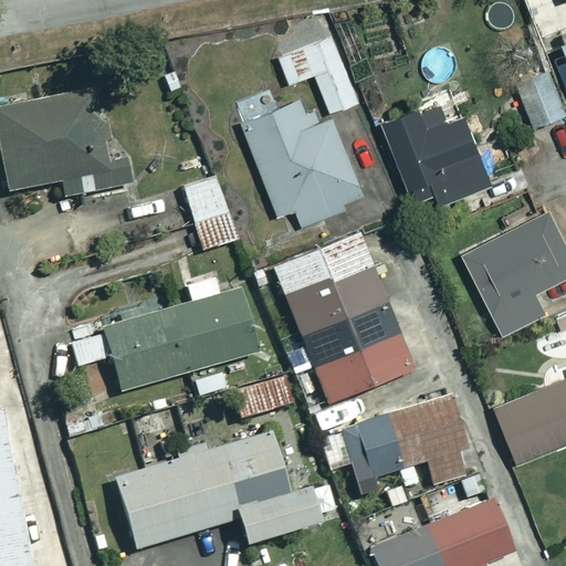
[(360,98),(332,25),(279,46),(292,81),(316,71),(332,109),(360,98)]
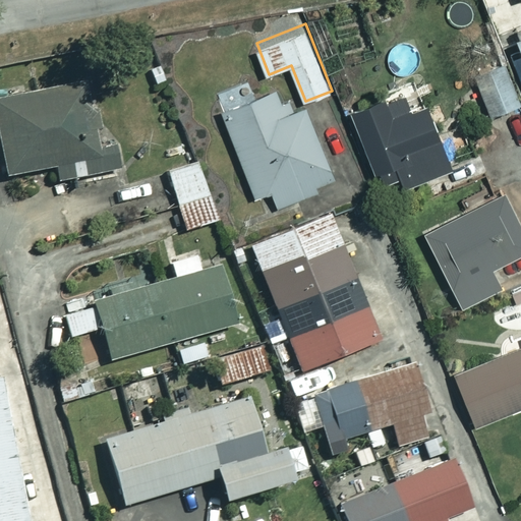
[(520,104),(507,65),(478,76),(493,115),(520,104)]
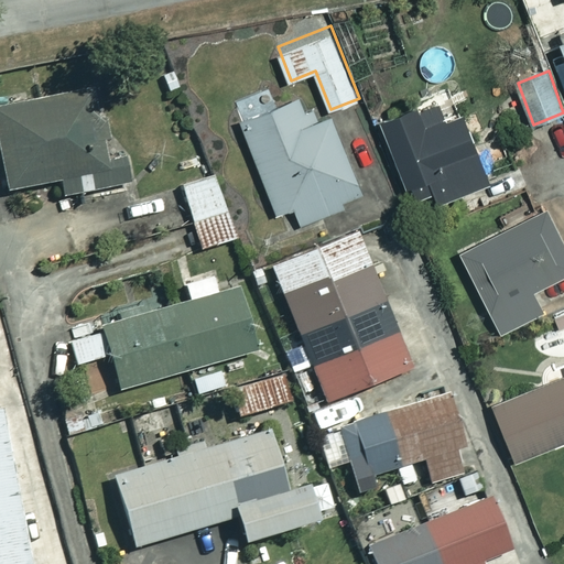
[(495,180),(459,90),(384,121),(415,197),(437,190),(442,201),(495,180)]
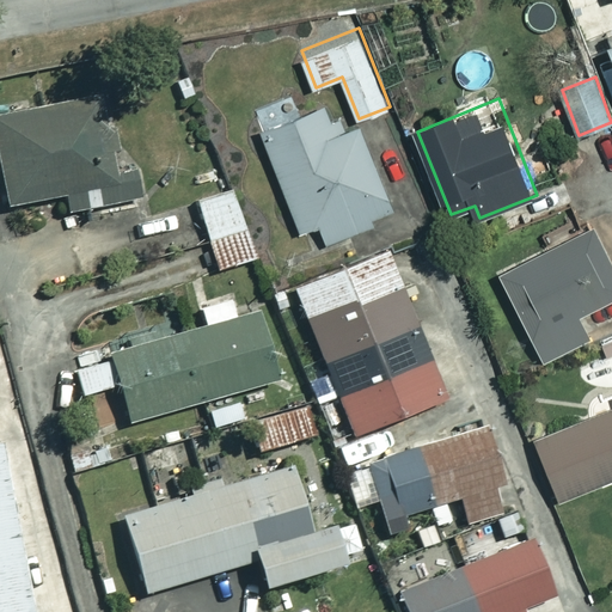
[(263,128),(304,231),(331,239),(404,210),(393,183),(387,187),(363,126),(347,132),(335,99),(263,128)]
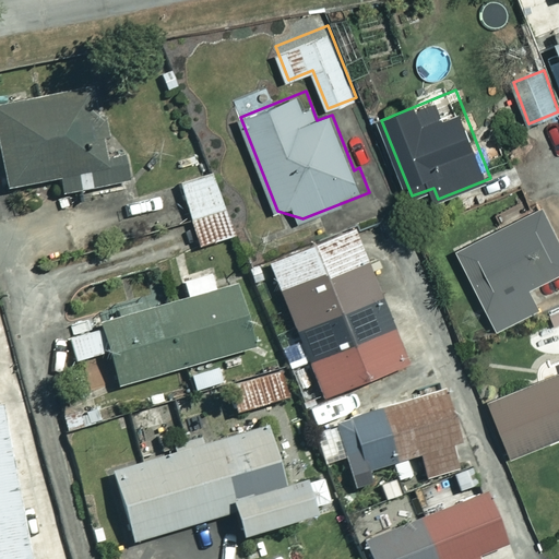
[(109,157),(99,92),(0,106),(0,152),(2,152),(8,192),(52,186),(54,194),(129,183),(125,155),(109,157)]
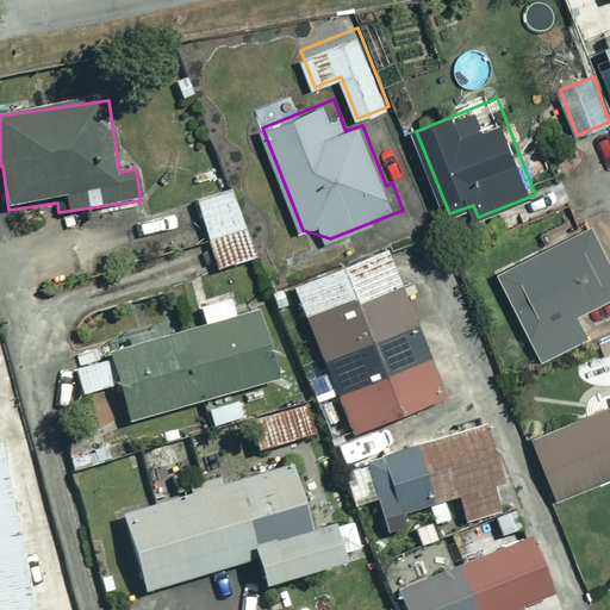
[(254,256),(235,190),(198,200),(211,244),(163,259),(170,281),(254,256)]
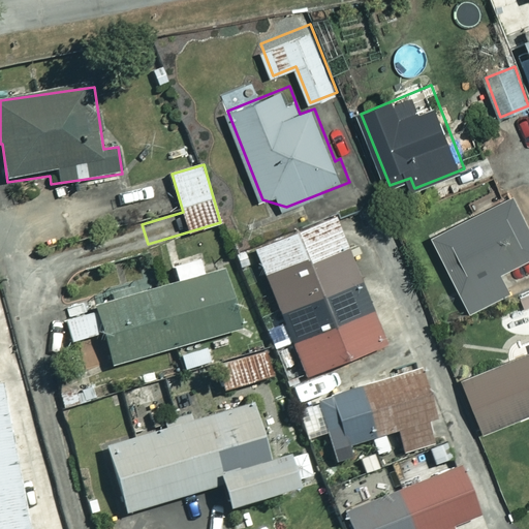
[(528,212),(520,193),(434,237),(471,311),(514,289),(504,272),(528,258),(528,212)]
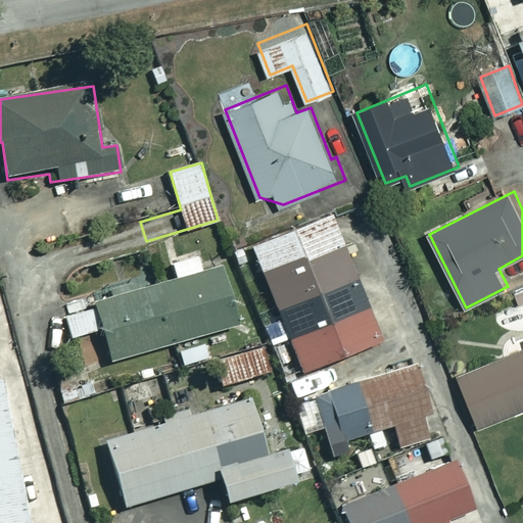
[(382,341),(331,215),(252,246),(303,373),(382,341)]
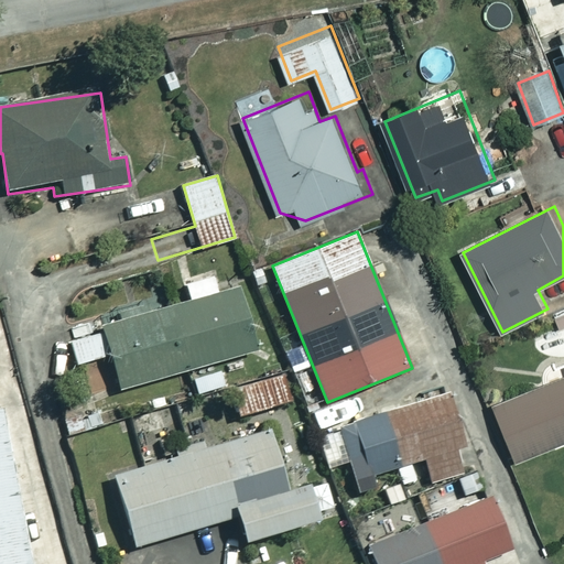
[(71,340),(77,364),(84,361),(89,384),(118,377),(121,388),(262,353),(245,283),(220,289),(215,270),(184,279),(190,301),(102,323),(105,332),(71,340)]
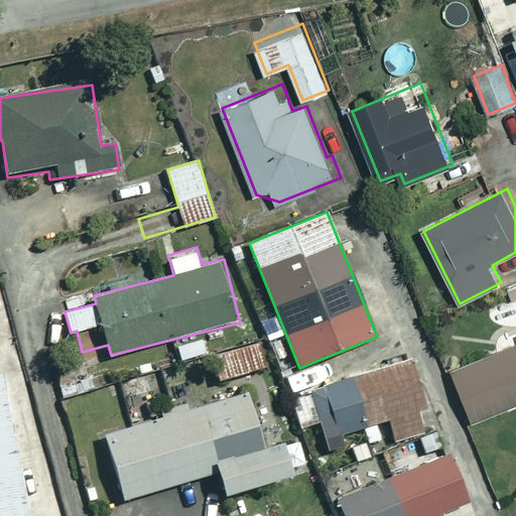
[(183,377),(202,372),(198,358),(208,355),(203,336),(174,344),(183,377)]
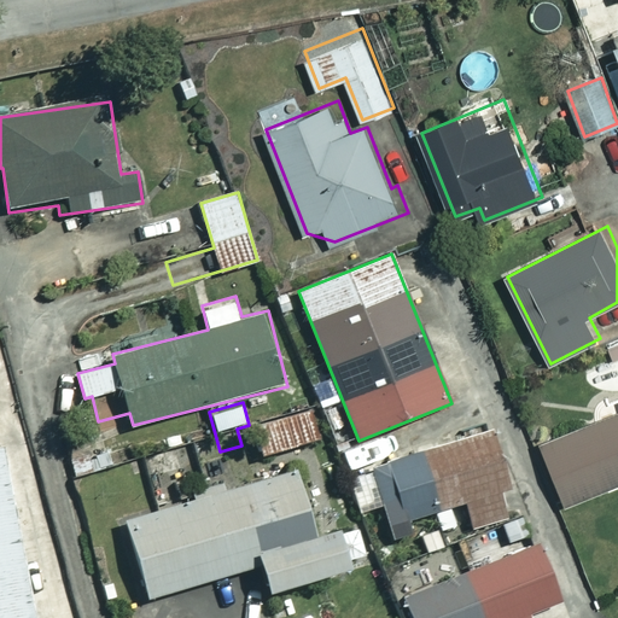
[(318,441),(309,412),(255,427),(263,455),(318,441)]
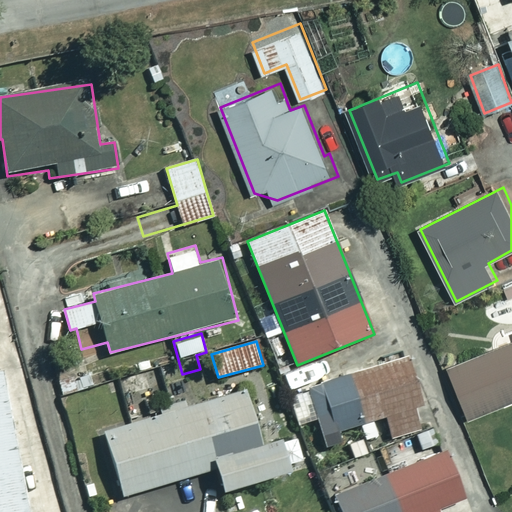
[(511,401),(511,343),(451,367),(471,417),(511,401)]
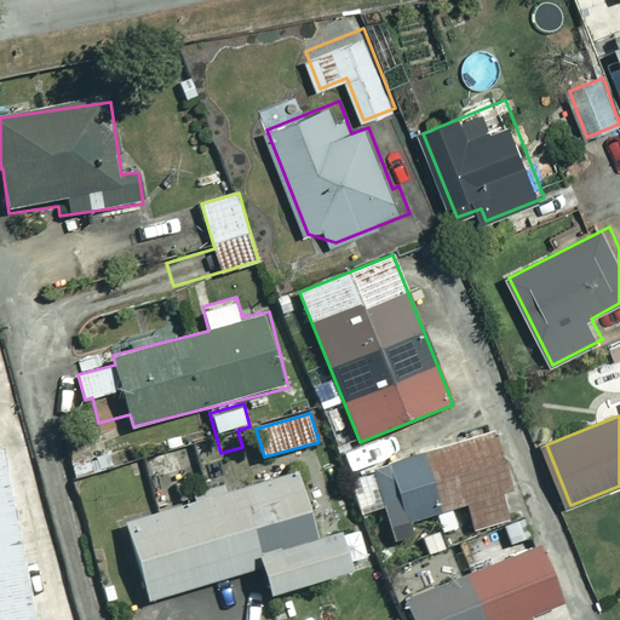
[(498,435),(373,470),(391,528),(466,507),(470,523),(506,512),(501,495),(514,493),(498,435)]
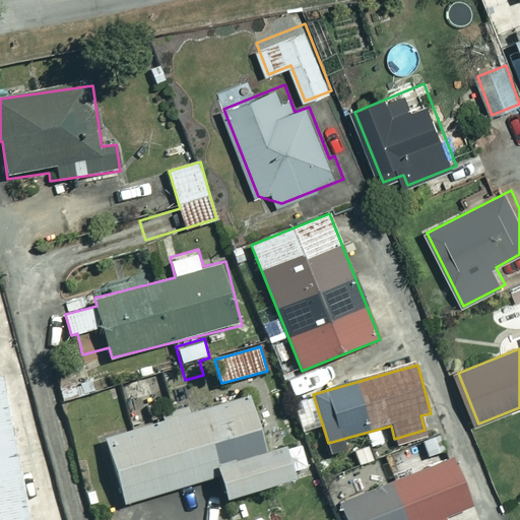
[(0,519),(28,519),(0,367),(0,519)]
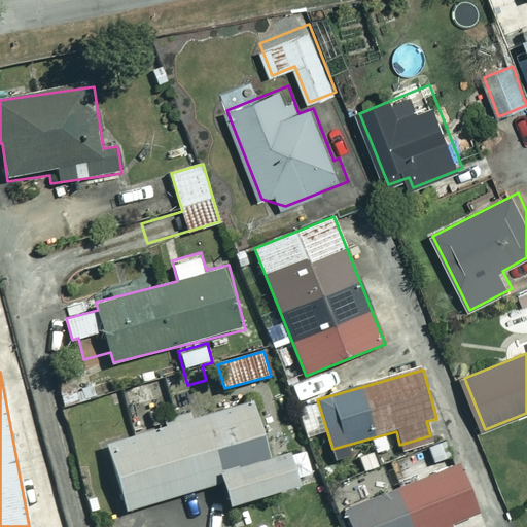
[(162,400),(157,380),(127,387),(132,408),(162,400)]
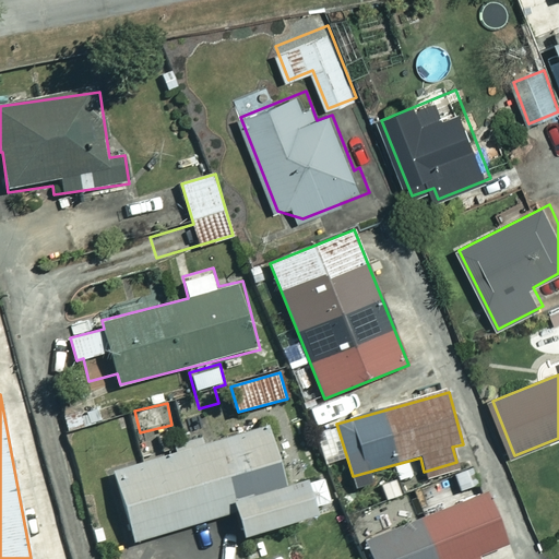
[(287,486),(270,426),(115,472),(135,540),(237,511),(245,536),(320,514),(319,508),(333,503),(324,476),(287,486)]
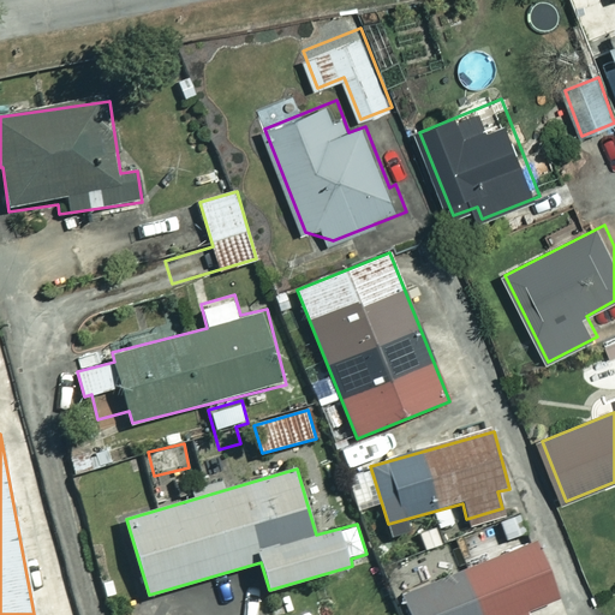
[(566,614),(537,542),(404,595),(411,614),(566,614)]
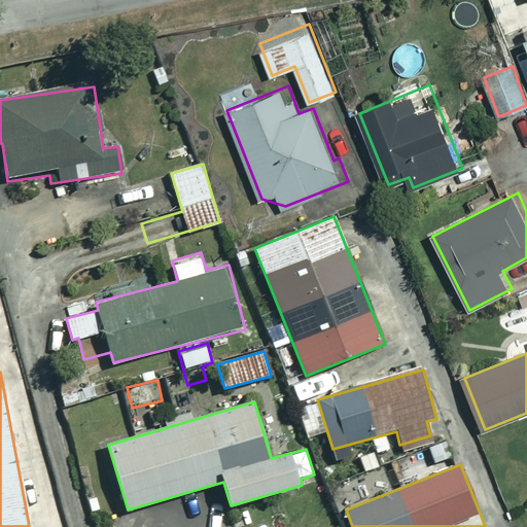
All buildings are outlined.
